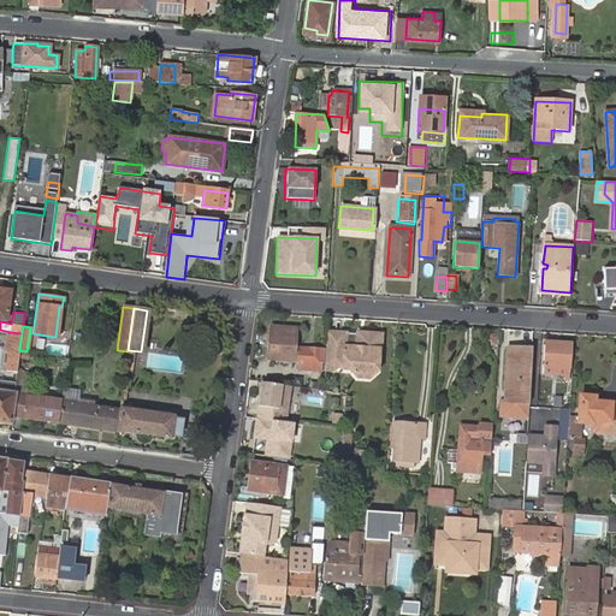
[(294,344),(295,329),(271,326),(268,357),(292,360),(294,344)]
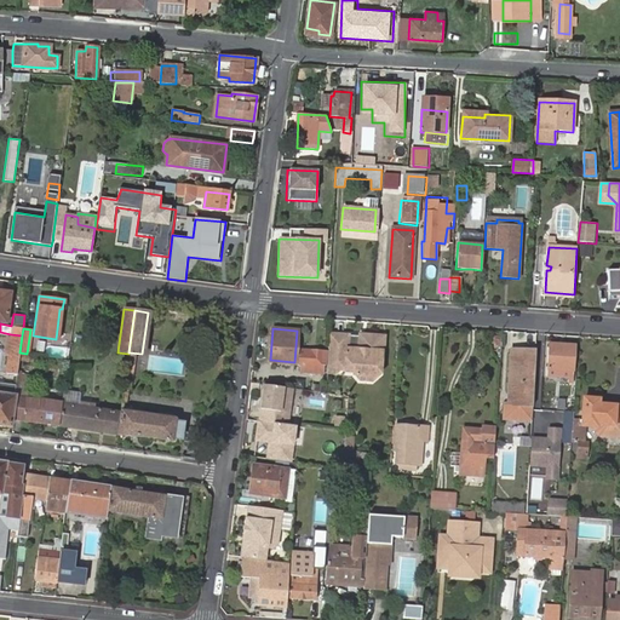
[(299,331),(297,331),(296,346),(294,362),(300,363),(300,371),(322,373),(322,363),(326,365),(326,350),(298,349),(299,331)]
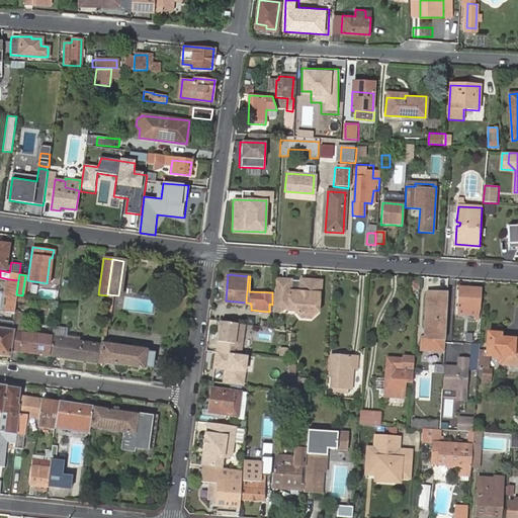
[(17,287),(18,280),(9,279),(4,312),(14,313),(16,294),(17,287)]
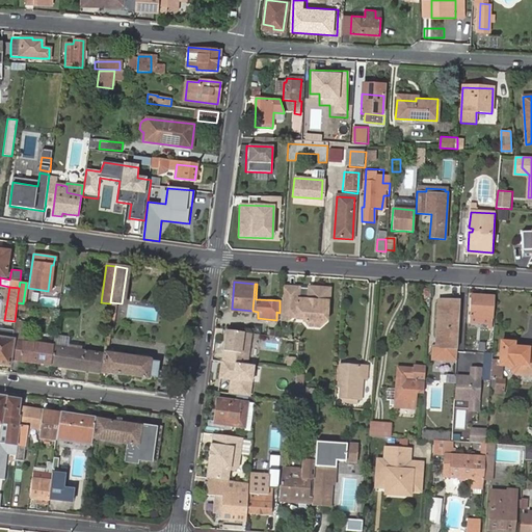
[(297,288),(282,287),(281,315),(299,316),(303,320),(303,322),(308,327),(317,328),(325,324),(321,319),(326,314),(326,307),(327,307),(328,290),(319,289),(319,288),(309,288),(307,291),(306,293),(297,292),(297,288)]
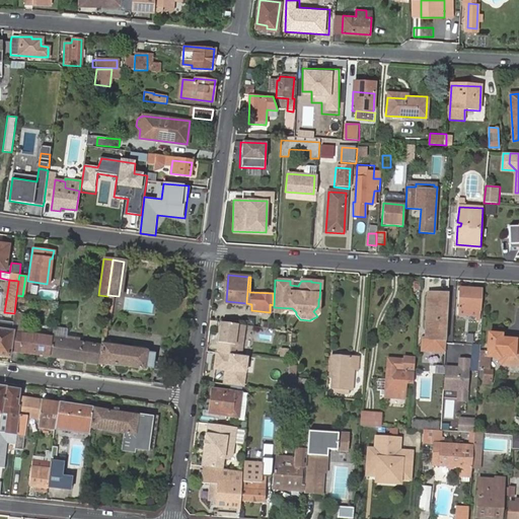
[(459,287),(458,307),(476,309),(476,312),(479,312),(482,288),(459,287)]
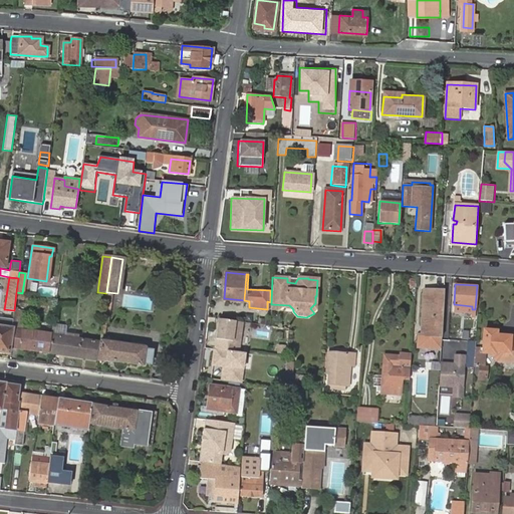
[(441,335),(444,290),(423,289),(420,334),(441,335)]
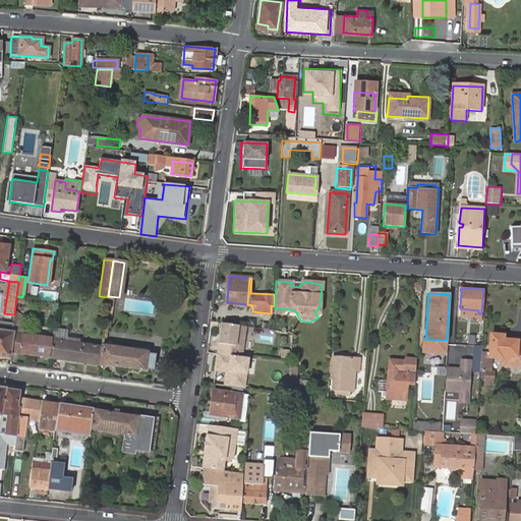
[(112,298),(108,297),(104,328),(108,328),(112,298)]
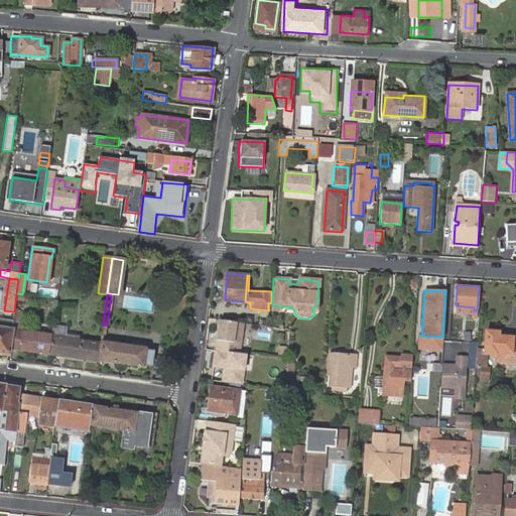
[(9,349),(48,354),(50,336),(22,332),(23,318),(13,316),(13,320),(9,349)]
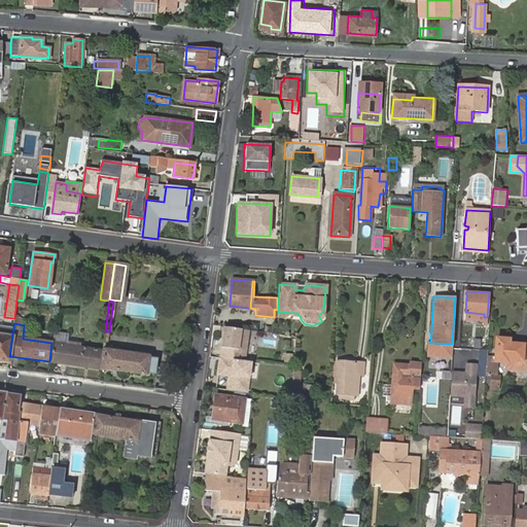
[(0,360),(8,362),(9,356),(13,327),(0,325),(0,360)]
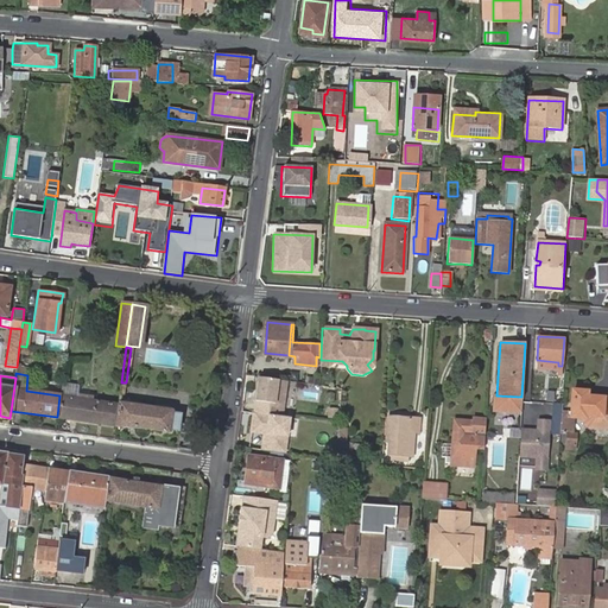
[(286,380),(258,377),(255,393),(258,394),(255,412),(282,416),(286,380)]
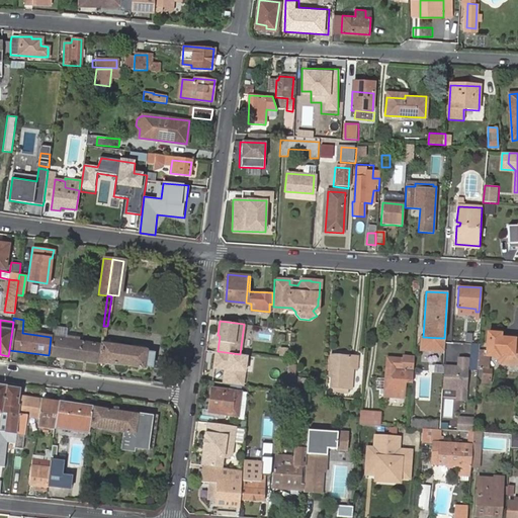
[(483,354),(478,353),(477,367),(483,368),(482,377),(491,378),(492,369),(488,369),(490,355),(497,355),(496,359),(500,363),(517,364),(517,339),(505,338),(505,334),(488,332),(485,354),(483,354)]
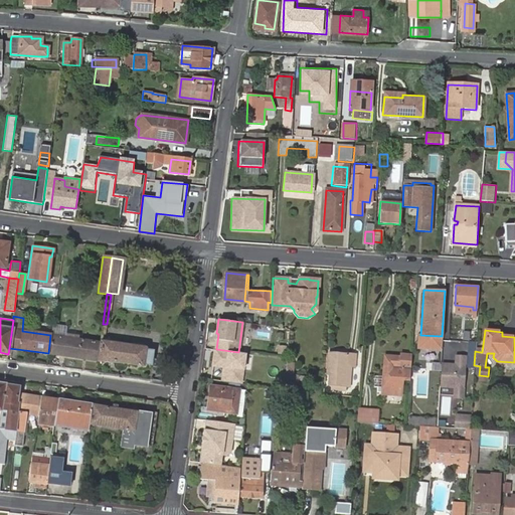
[(50,335),(48,353),(77,357),(79,339),(50,335)]
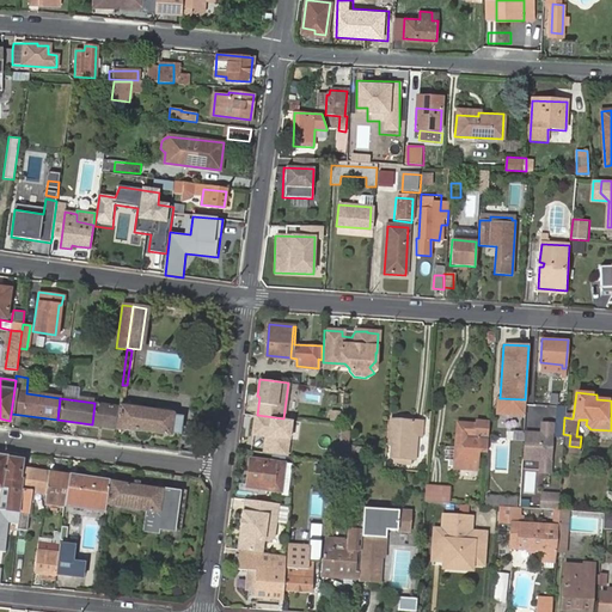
[(120,407),(95,403),(92,424),(116,428),(120,407)]
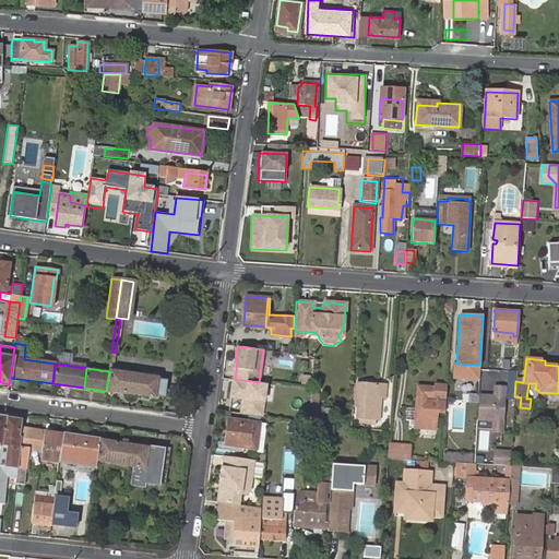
[(157,378),(109,371),(106,391),(154,397),(154,395),(162,396),(164,382),(156,381),(157,378)]
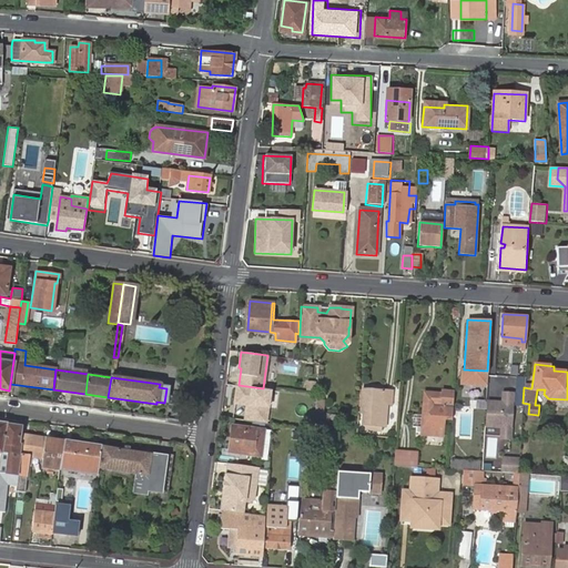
[(236,385),(234,403),(246,404),(244,421),(265,423),(270,389),(263,388),(239,385),(236,385)]
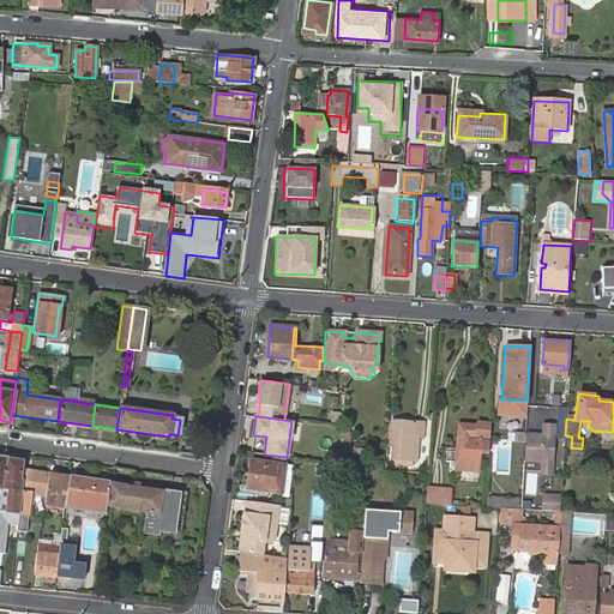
[(395,445),(393,457),(410,459),(415,459),(416,435),(423,437),(425,422),(414,421),(414,422),(391,420),(389,444),(395,445)]
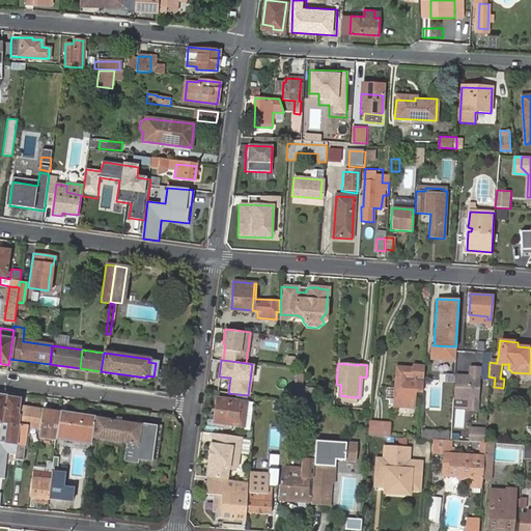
[(422,392),(424,366),(414,365),(413,368),(396,367),(394,387),(390,387),(388,403),(393,403),(393,407),(413,408),(414,391),(422,392)]
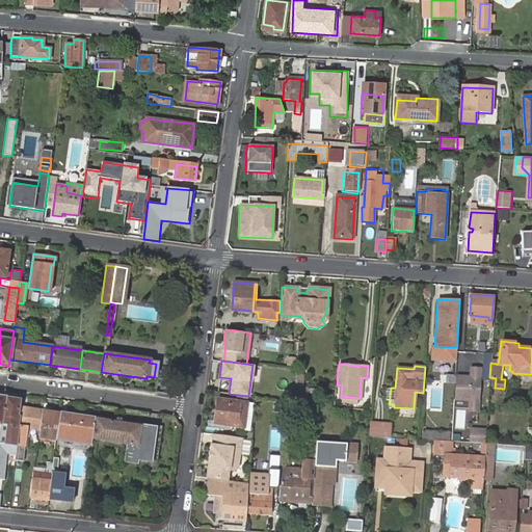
[(480,368),(471,368),(471,376),(456,375),(455,398),(470,399),(469,409),(477,410),(480,368)]
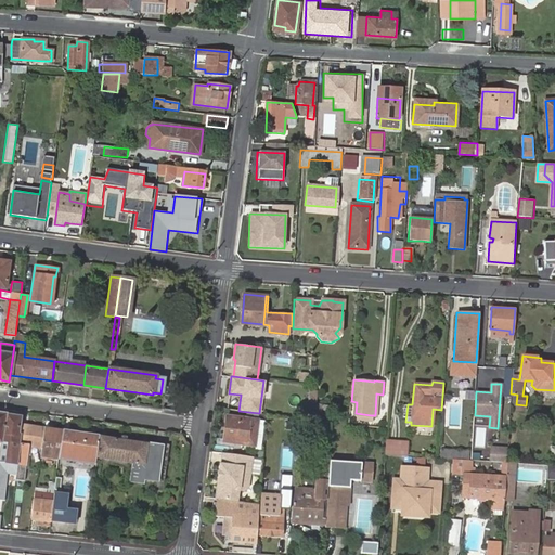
[(229,394),(227,409),(239,411),(241,395),(229,394)]
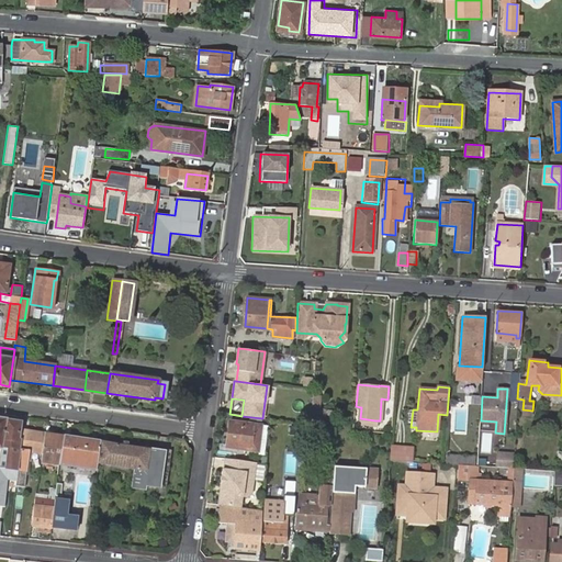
[(0,523),(0,520),(0,519),(0,501),(2,501),(4,485),(3,485),(4,475),(18,476),(20,458),(21,450),(22,441),(15,440),(19,423),(0,419),(0,523)]
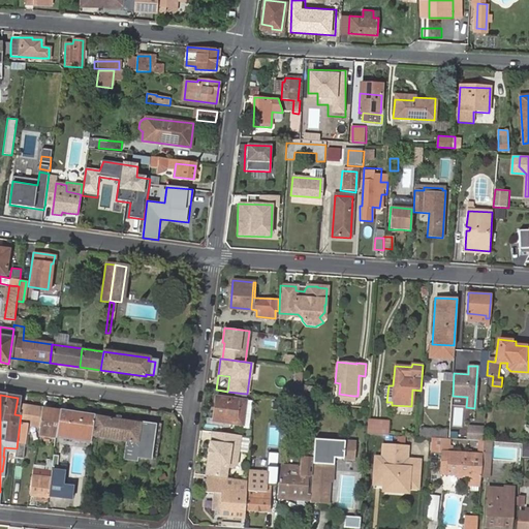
[(242,428),(245,400),(215,396),(212,421),(231,424),(231,427),(242,428)]
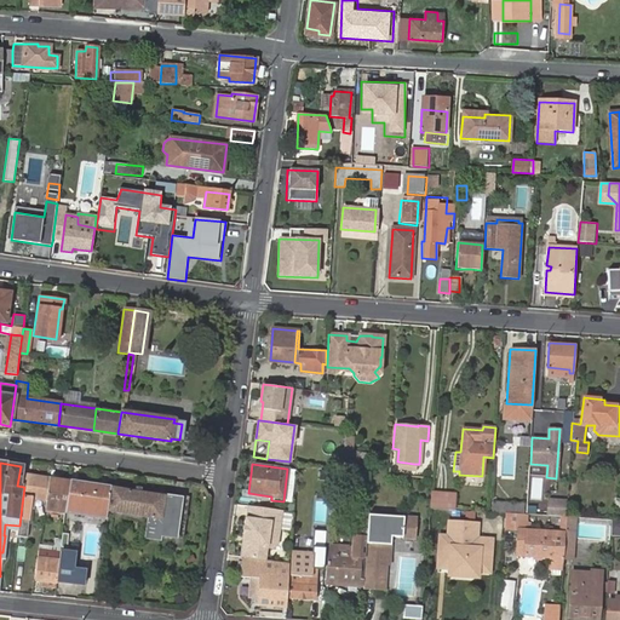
[(49,478),(26,475),(24,487),(23,497),(33,498),(45,499),(49,478)]
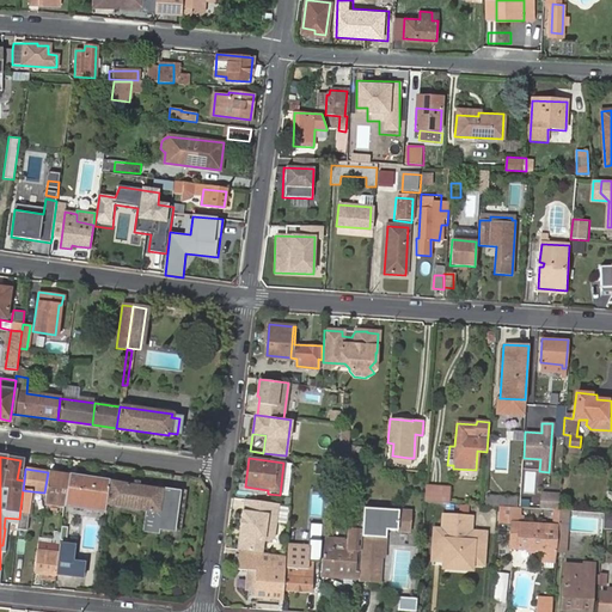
[(526,470),(524,491),(534,493),(536,471),(526,470)]
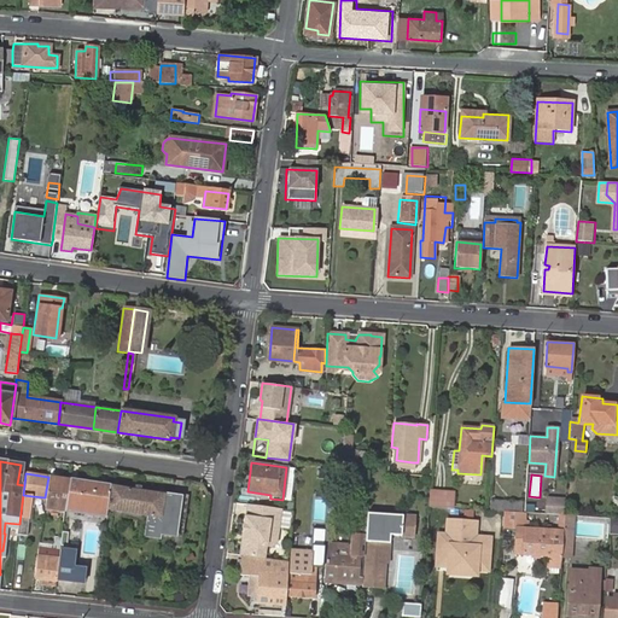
[(68,479),(48,477),(45,497),(44,508),(64,511),(65,501),(68,479)]
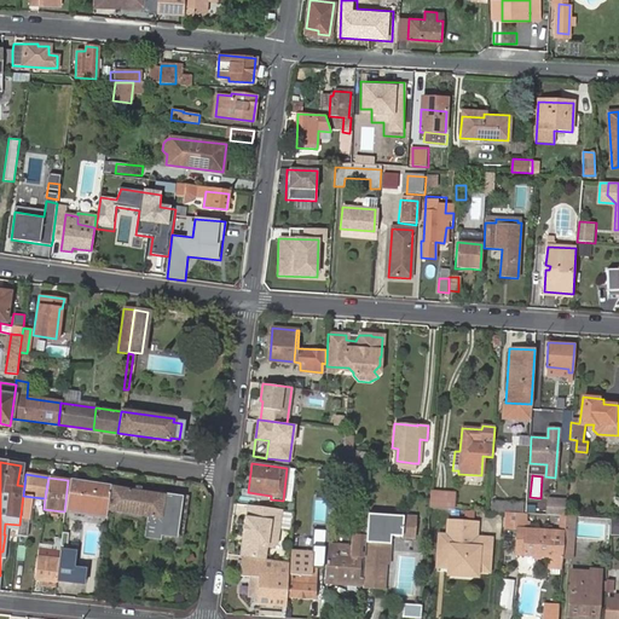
[(65,502),(106,508),(110,486),(68,480),(65,502)]
